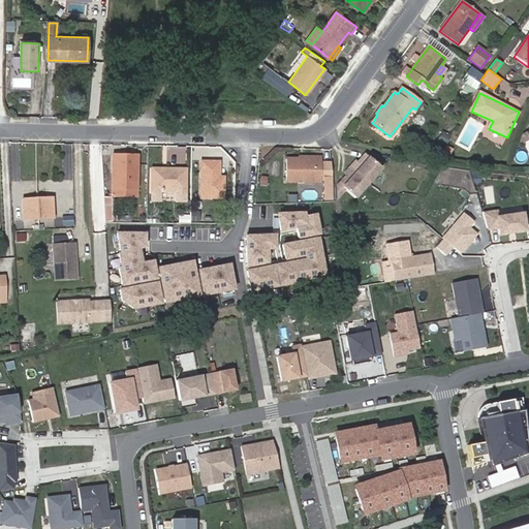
[(403,120),(390,136),(395,141),(408,124),(403,120)]
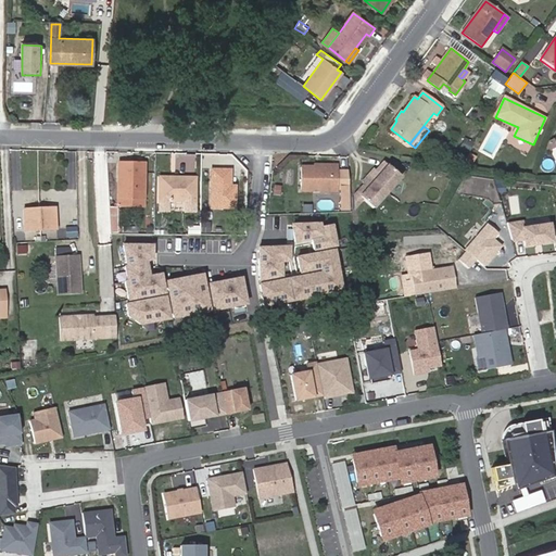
[(464,139),(462,150),(470,152),(472,141),(464,139)]
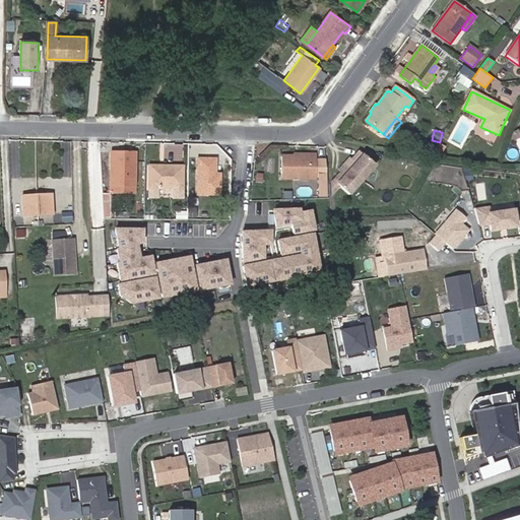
[(445,146),(439,143),(435,151),(441,154),(445,146)]
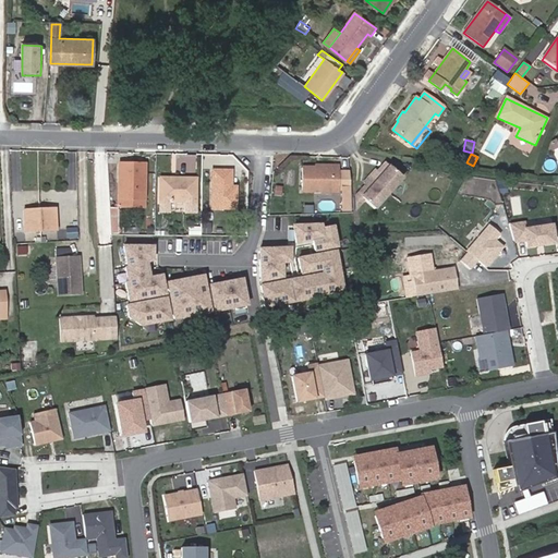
[(121,198),(143,199),(144,164),(118,162),(118,181),(121,181),(121,198)]
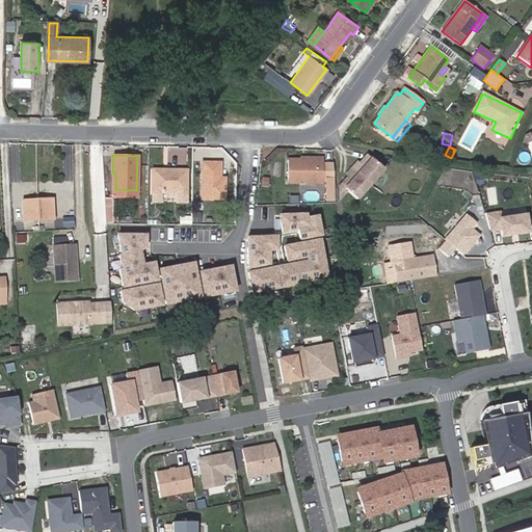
[(321,160),(286,159),(285,181),(320,182),(321,160)]
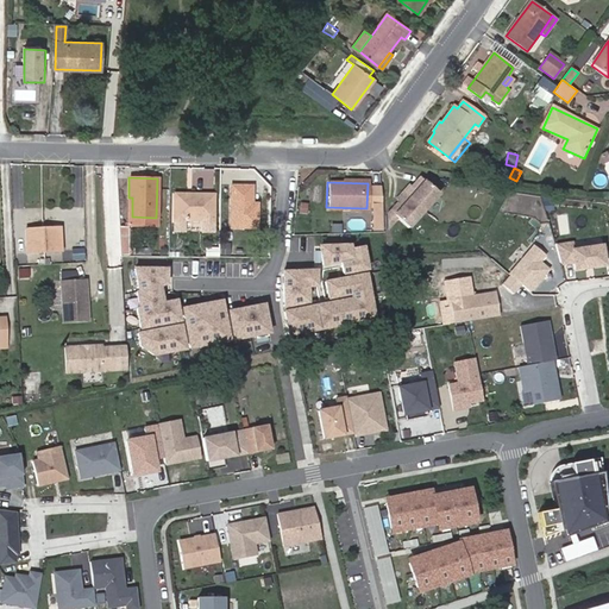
[(408,231),(437,198),(422,184),(394,217),(389,212),(387,214),(388,230),(396,221),(408,231)]
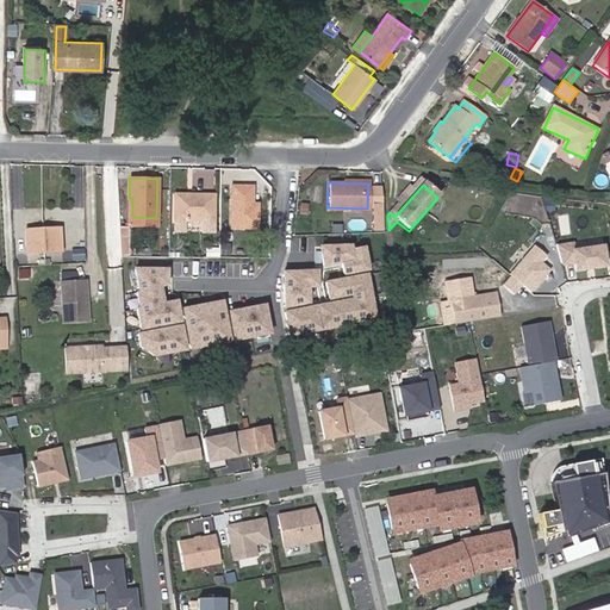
[(251,207),(251,205),(251,186),(231,186),(231,226),(256,226),(256,209),(251,207)]
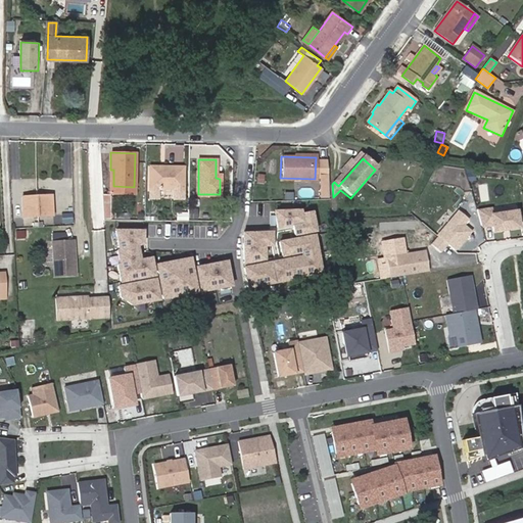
[(163,173),(149,173),(149,188),(182,189),(182,168),(163,167),(163,173)]
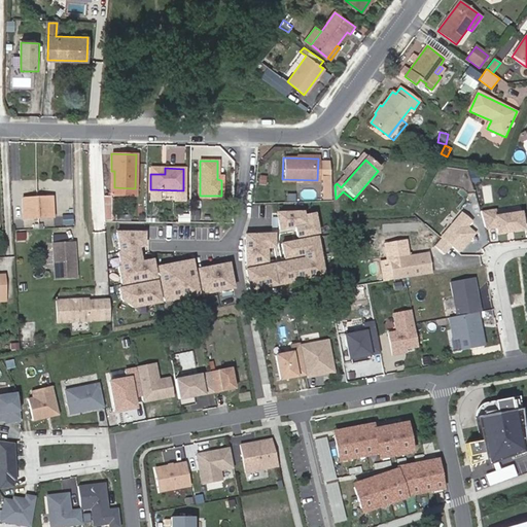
[(323,200),(332,200),(332,176),(323,176),(323,200)]
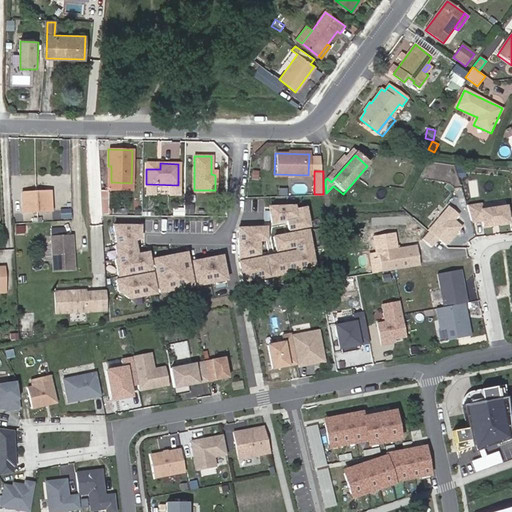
[(50,191),(21,192),(22,213),(51,211),(50,191)]
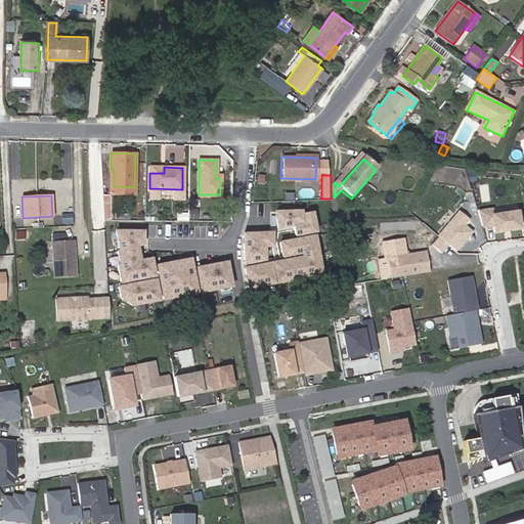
[(317,230),(314,211),(304,213),(303,208),(278,210),(277,218),(279,226),(295,223),(297,234),(317,230)]
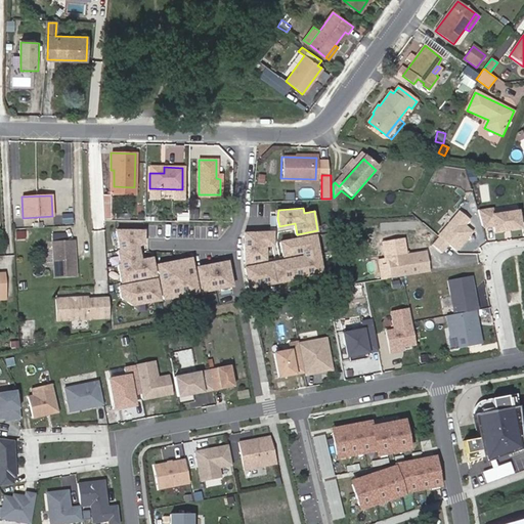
[(199,209),(190,209),(189,220),(199,220),(199,209)]
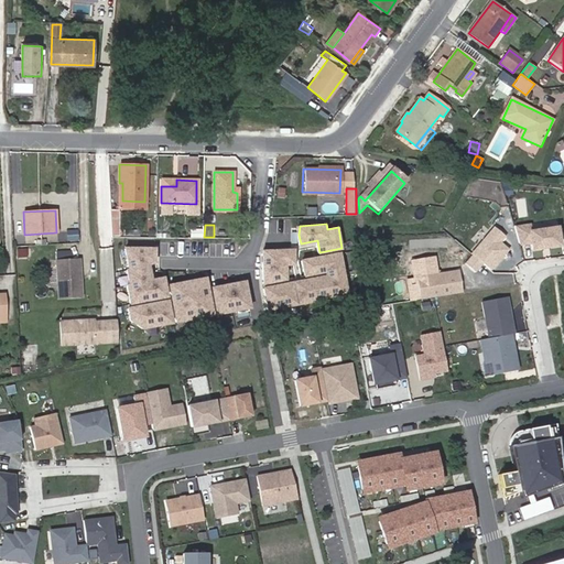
[(508,249),(500,243),(506,237),(495,227),(472,255),(490,270),(508,249)]
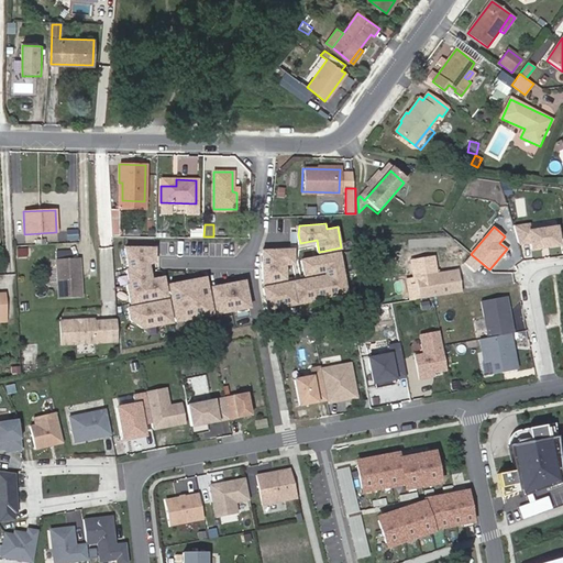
[(558,245),(555,228),(529,232),(531,250),(558,245)]
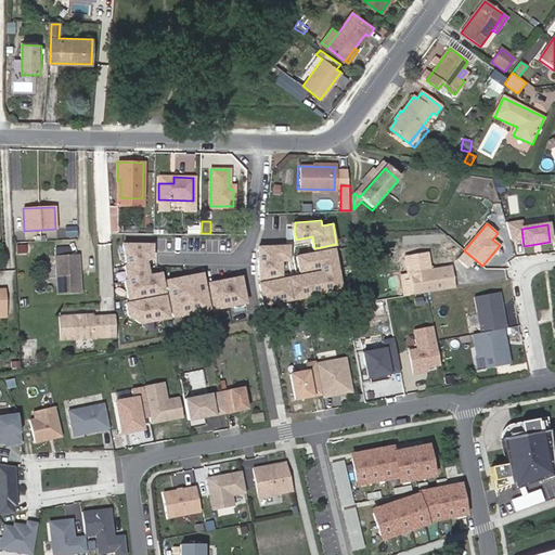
[(165,287),(162,269),(150,271),(146,256),(153,254),(154,241),(125,239),(128,260),(126,261),(128,275),(126,275),(129,294),(165,287)]
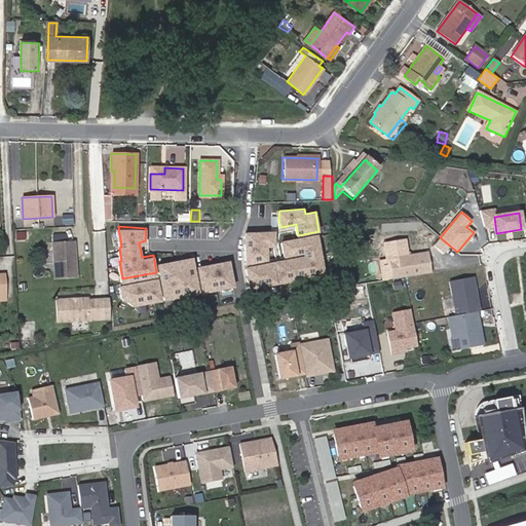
[(26,231),(14,232),(15,240),(27,239),(26,231)]
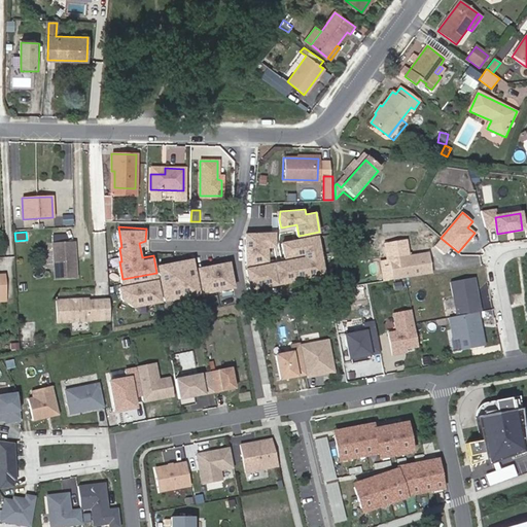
[(275,246),(275,233),(246,233),(247,262),(268,259),(267,246),(275,246)]
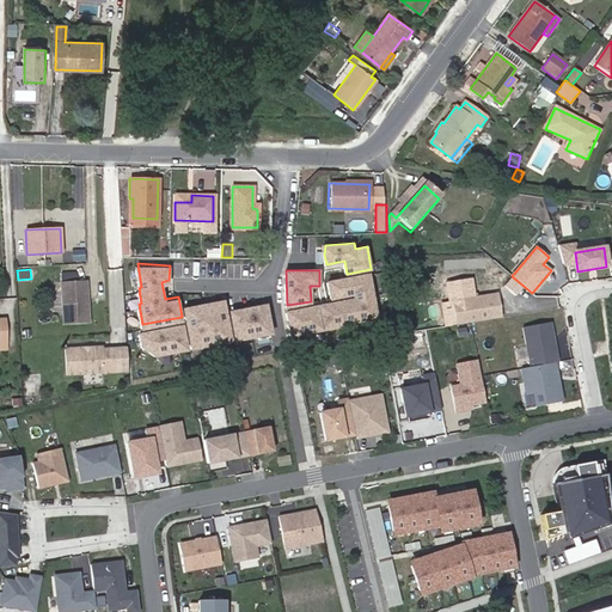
[(375,319),(373,310),(374,310),(372,295),(373,295),(369,274),(329,281),(331,298),(354,294),(354,299),(287,310),(292,334),(375,319)]
